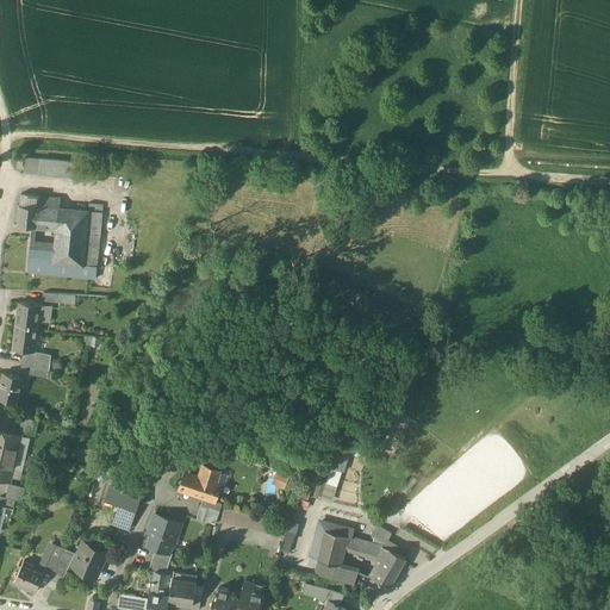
[(41,159),(25,157),(24,173),(38,174),(41,159)]
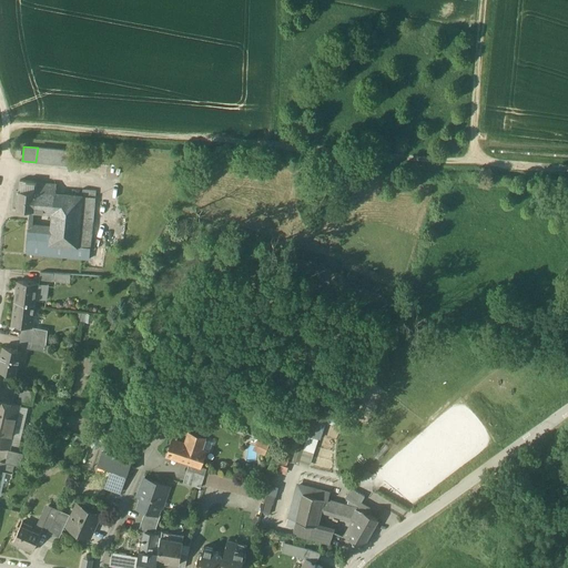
[(70,151),(38,148),(36,162),(69,165),(70,151)]
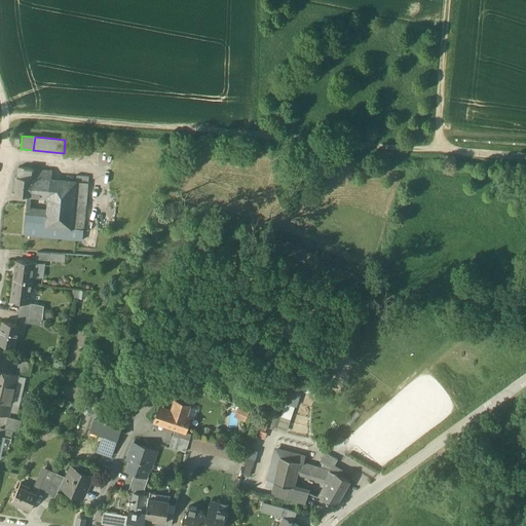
[(34,168),(20,167),(19,177),(33,178),(34,170),(34,168)]
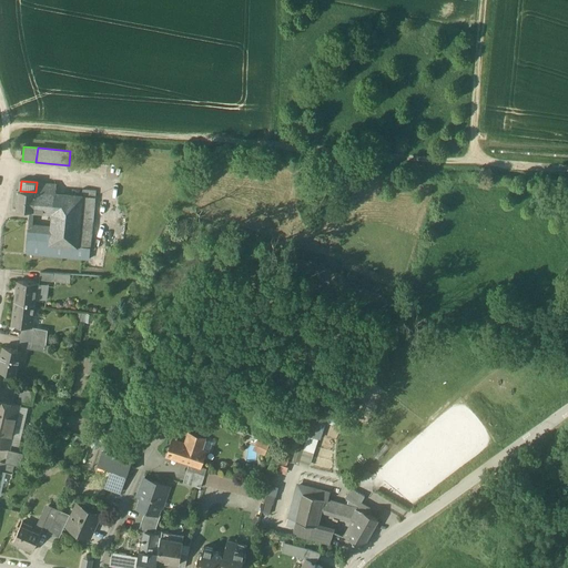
[(56,184),(37,183),(36,192),(54,193),(56,184)]
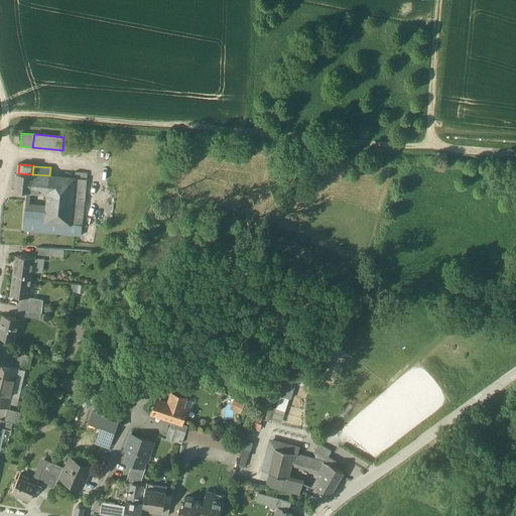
[(18,173),(17,173),(16,189),(30,191),(32,174),(18,173)]
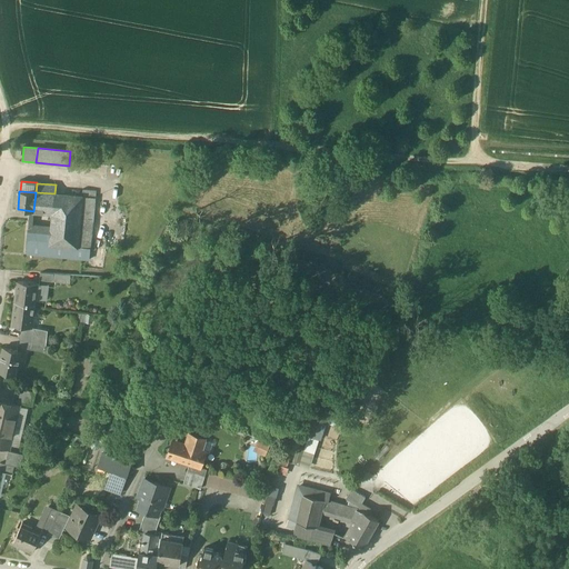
[(55,193),(36,192),(33,211),(52,213),(55,193)]
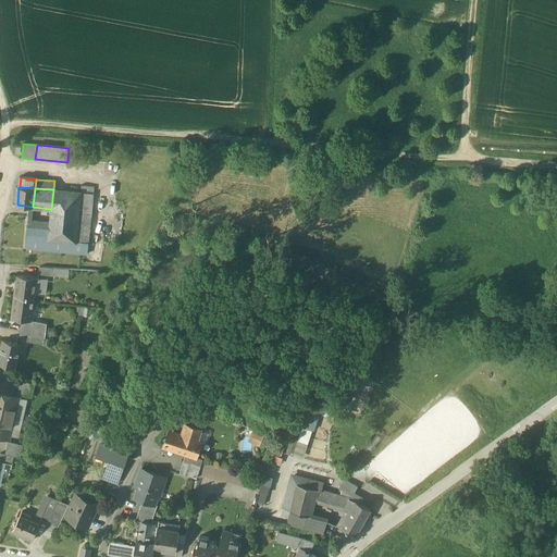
[(81,193),(53,189),(51,209),(52,209),(50,234),(49,239),(70,242),(76,243),(78,219),(81,193)]
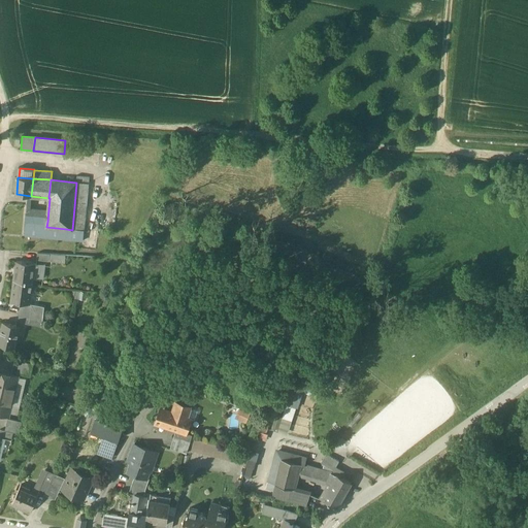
[(89,184),(76,183),(74,207),(87,208),(89,184)]
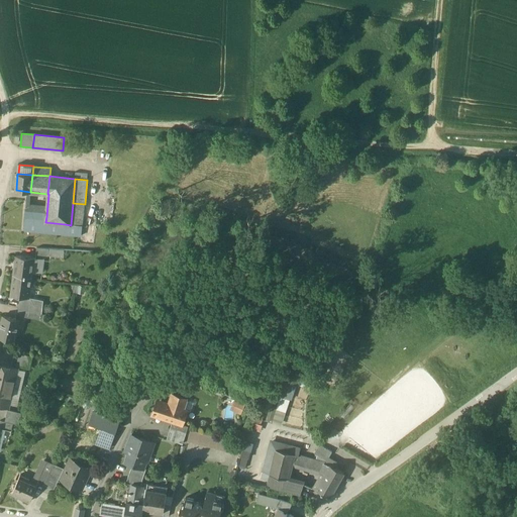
[(85,204),(73,203),(71,225),(82,226),(83,226),(85,204)]
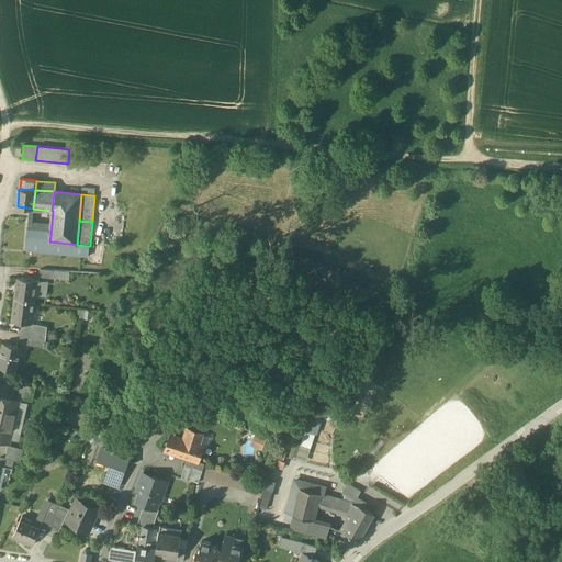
[(38,240),(26,239),(26,251),(49,254),(51,242),(49,242),(38,240)]
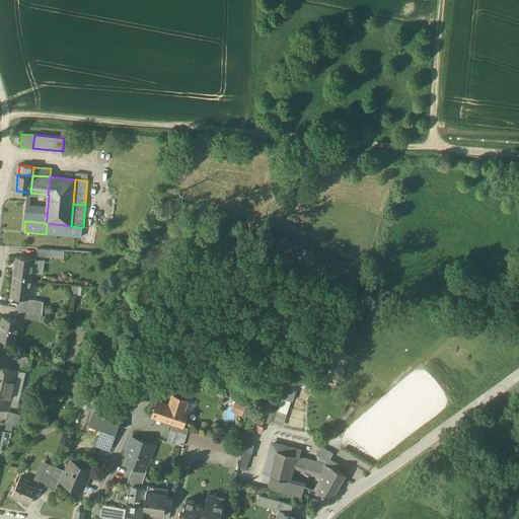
[(65,225),(47,223),(46,234),(63,236),(64,235),(65,225)]
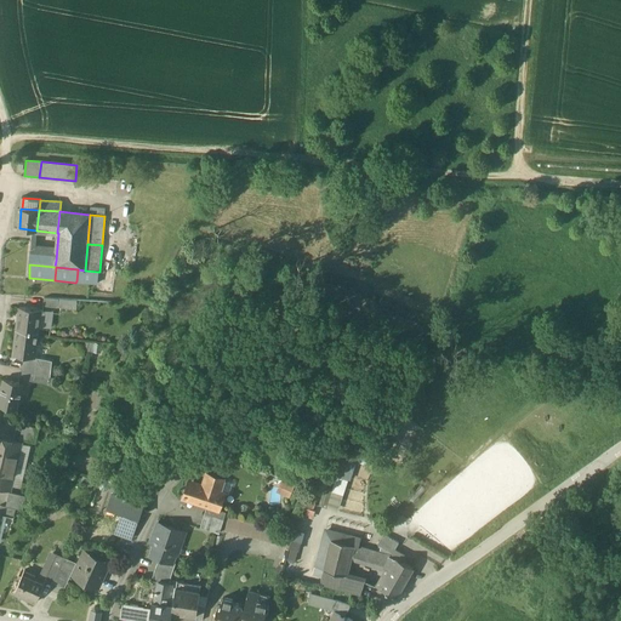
[(85,271),(78,269),(77,281),(97,283),(98,272),(85,271)]
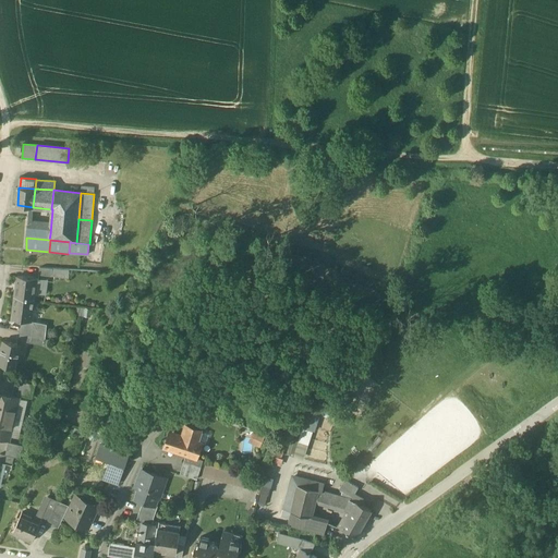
[(38,279),(17,276),(14,298),(34,300),(35,293),(37,293),(38,279)]
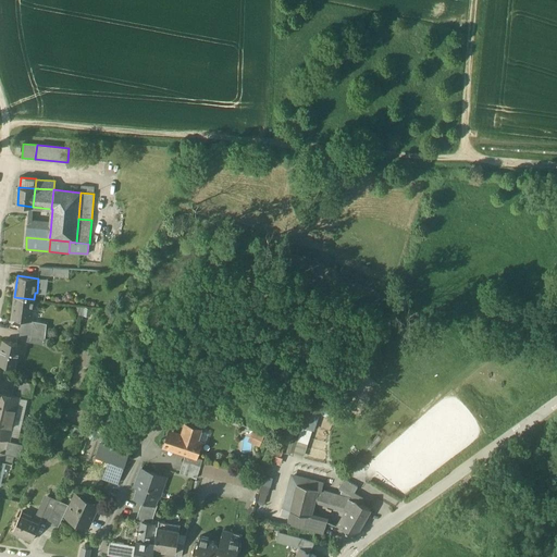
[(34,299),(14,297),(12,318),(24,320),(32,321),(34,299)]
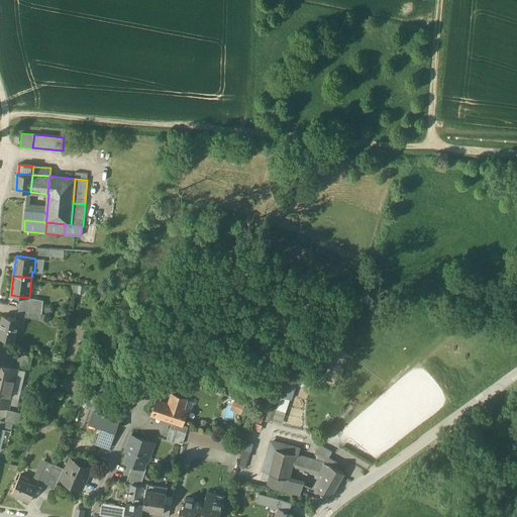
[(29,298),(22,297),(22,303),(19,302),(18,309),(30,311),(41,313),(42,305),(31,303),(31,298),(29,298)]
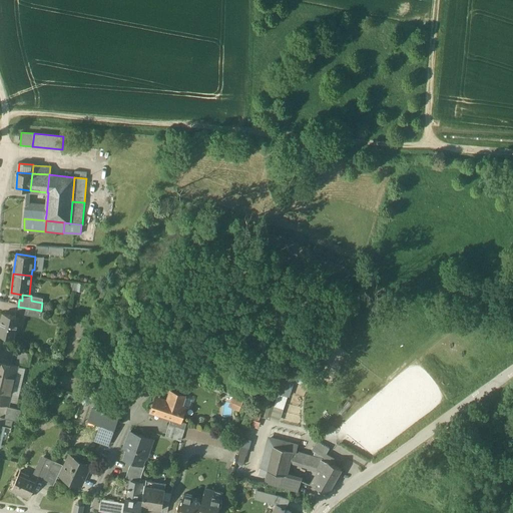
[(30,309),(18,307),(17,313),(28,315),(30,309)]
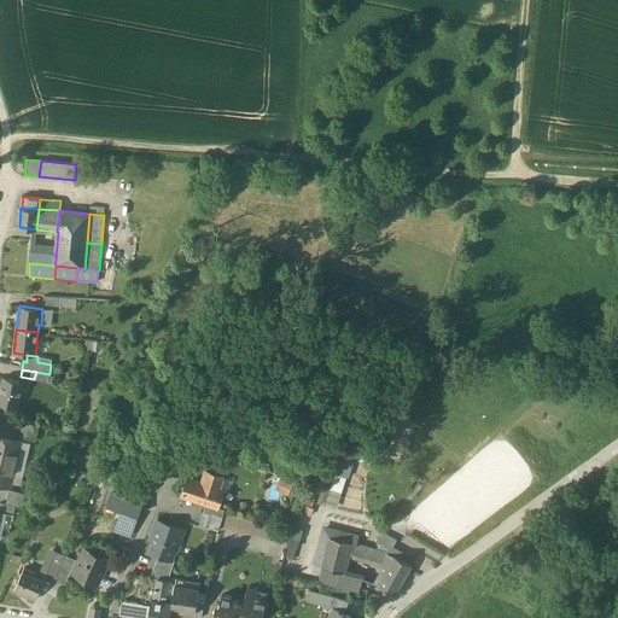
[(23,383),(4,378),(0,392),(0,403),(17,408),(23,383)]
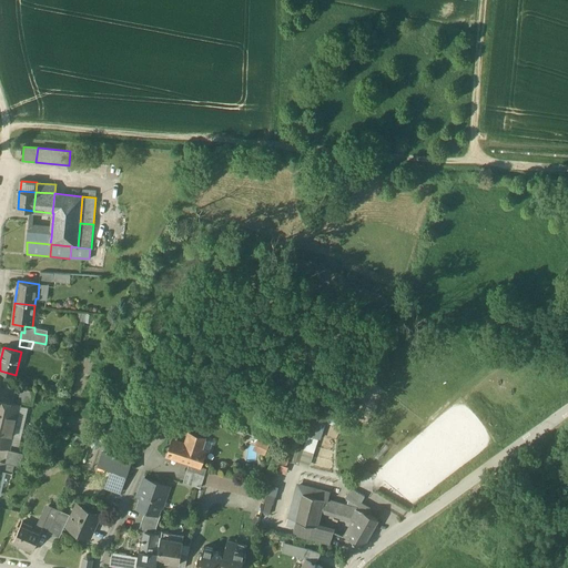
[(36,392),(21,388),(18,402),(33,405),(36,392)]
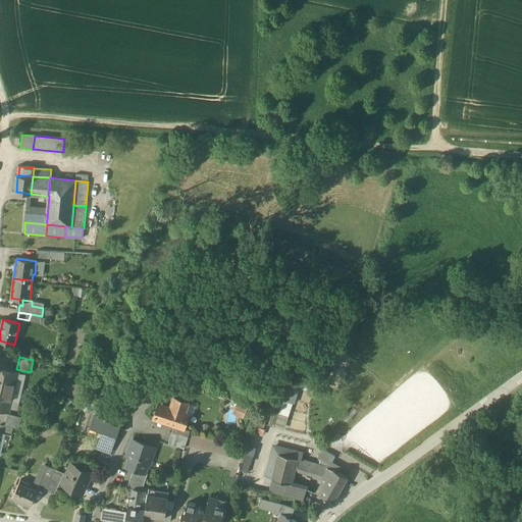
[(5,369),(0,367),(0,388),(13,392),(18,372),(10,370),(9,369),(6,368),(5,369)]
